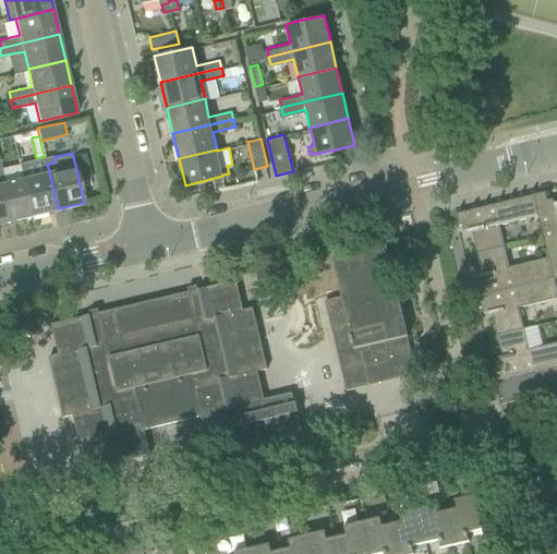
[(36,158),(20,161),(23,177),(24,181),(32,215),(58,208),(47,164),(55,163),(53,157),(53,154),(44,156),(36,158)]
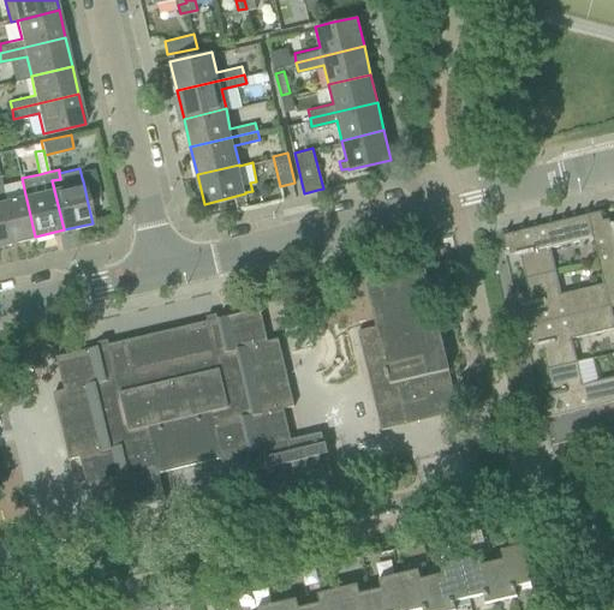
[(0,174),(0,173),(0,213),(7,244),(35,237),(25,195),(6,199),(0,174)]
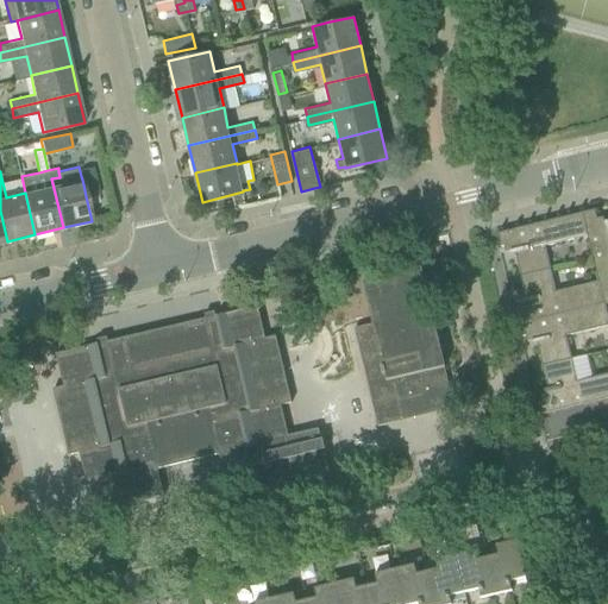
[(95,172),(81,176),(82,180),(83,184),(86,196),(100,193),(95,172)]
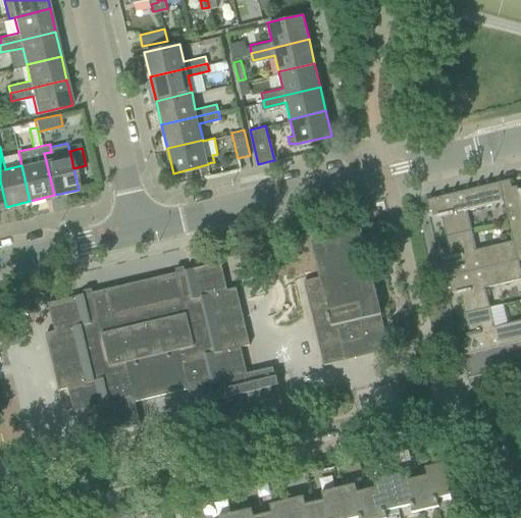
[(510,178),(499,180),(504,200),(503,200),(512,238),(512,240),(513,240),(517,256),(517,258),(518,258),(520,257),(520,188),(513,190),(510,178)]
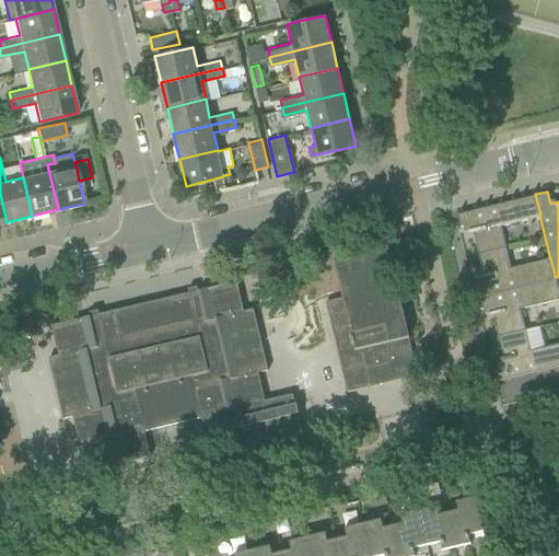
[(535,194),(457,212),(461,224),(468,223),(469,232),(475,231),(479,252),(505,245),(500,224),(539,215),(540,215),(535,194)]
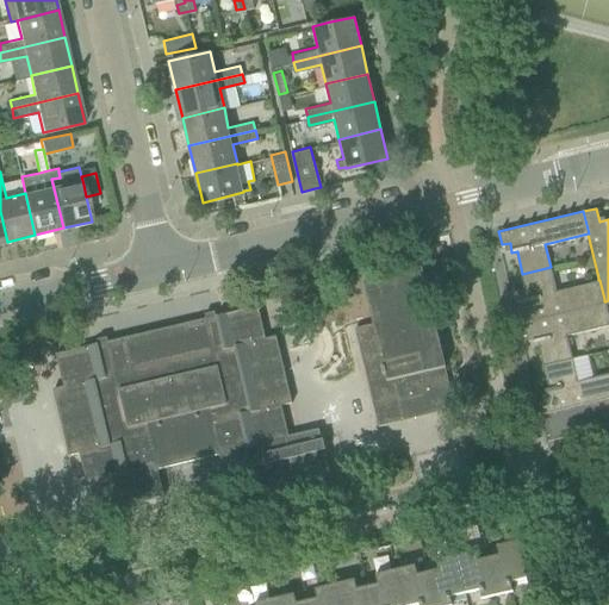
[(428,404),(429,413),(455,406),(422,266),(364,280),(373,323),(355,326),(378,425),(401,419),(399,411),(428,404)]
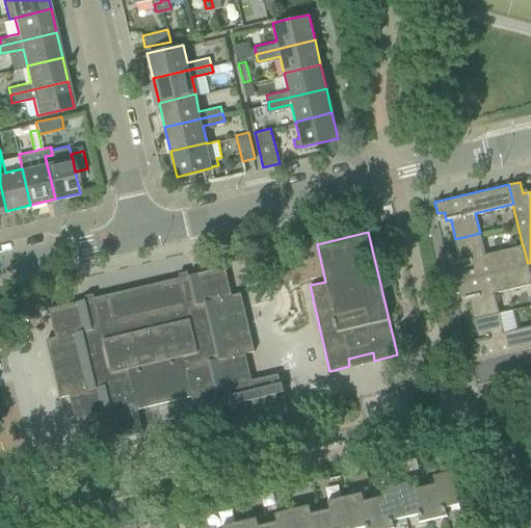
[(458,268),(451,269),(454,281),(527,263),(527,261),(523,244),(522,244),(485,253),(484,251),(480,233),(455,239),(460,259),(456,260),(458,268)]
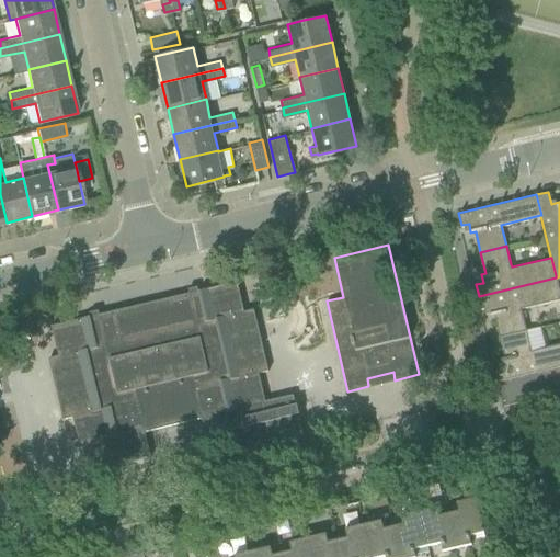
[(556,277),(479,296),(481,308),(489,306),(491,315),(495,314),(500,334),(526,329),(521,307),(559,296),(559,288),(557,277),(556,277)]
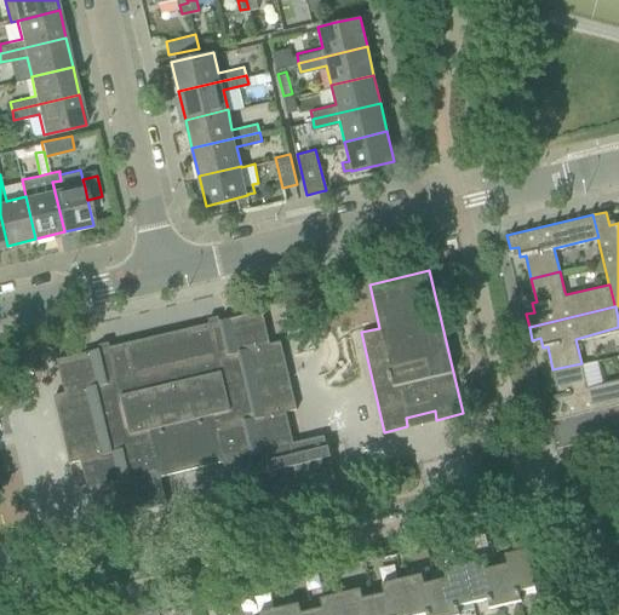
[(160,476),(222,461),(236,518),(338,494),(328,457),(331,455),(328,444),(326,446),(324,435),(291,442),(282,411),(296,408),(280,342),(269,344),(262,310),(218,321),(219,326),(210,327),(208,323),(109,346),(110,351),(101,354),(99,349),(57,358),(66,392),(56,395),(72,461),(81,459),(89,492),(114,486),(116,495),(112,496),(115,513),(167,501),(160,476)]
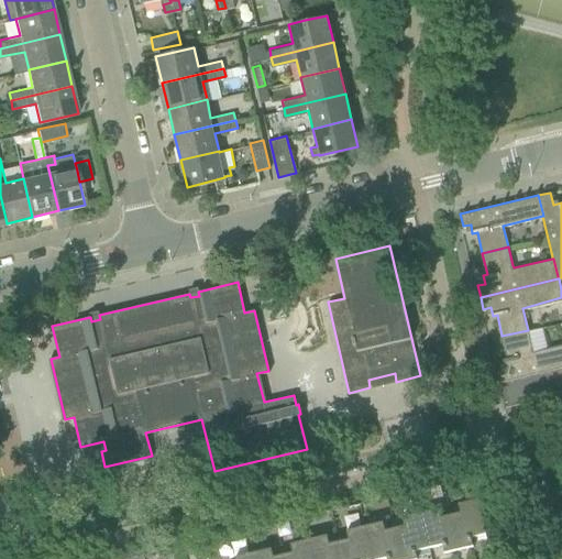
[(505,366),(497,369),(500,381),(513,377),(525,374),(537,372),(549,369),(561,366),(561,342),(533,350),(528,330),(502,336),(507,358),(503,358),(505,366)]
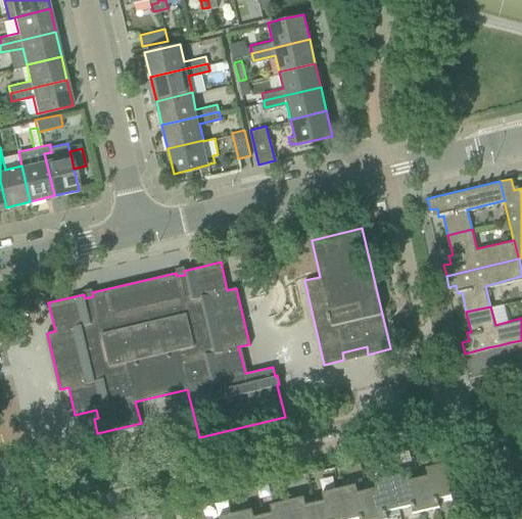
[(515,366),(521,364),(521,340),(510,342),(515,366)]
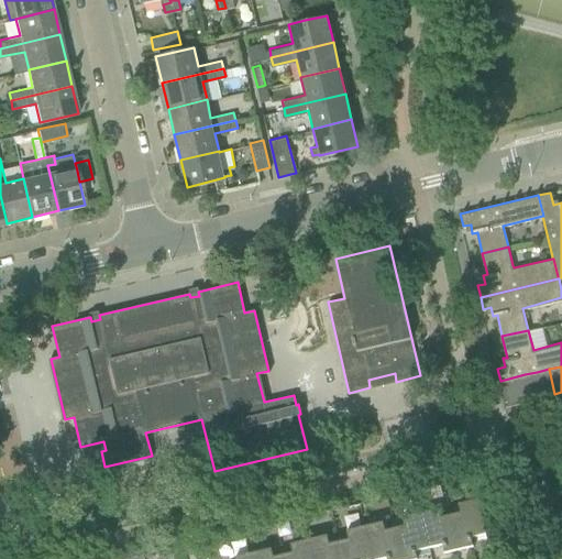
[(542,397),(554,394),(549,369),(537,372),(542,397)]
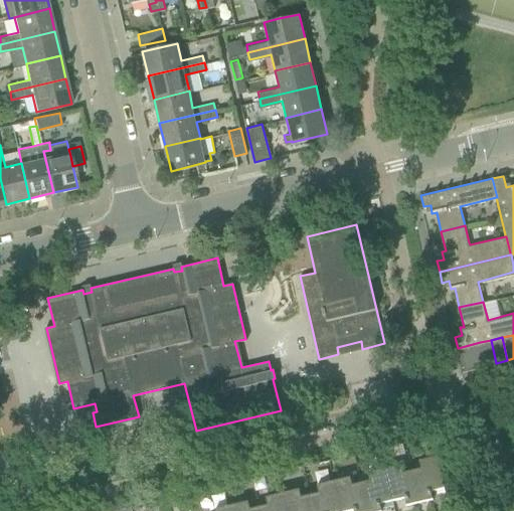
[(485,365),(496,363),(491,340),(480,342),(485,365)]
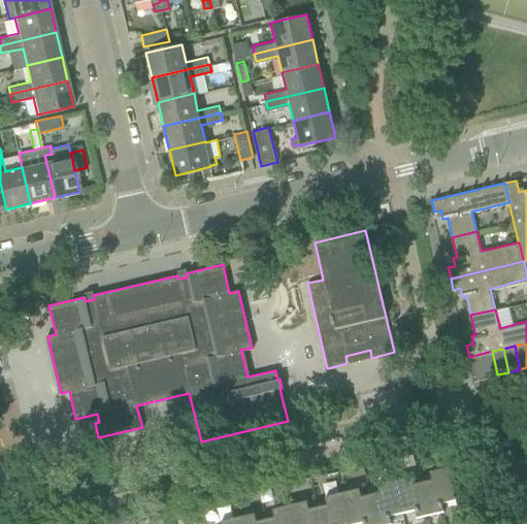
[(486,378),(497,374),(492,351),(481,354),(486,378)]
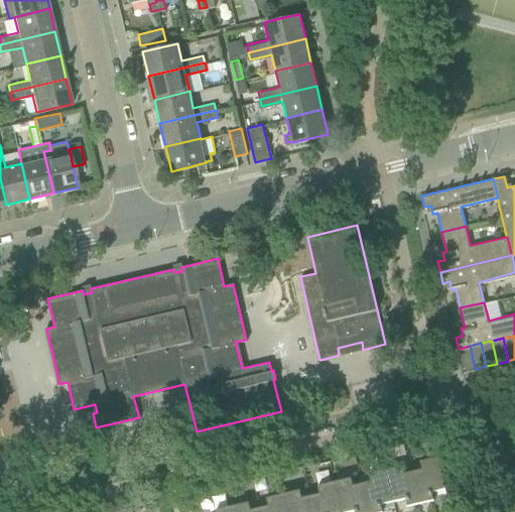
[(464,372),(475,369),(470,346),(459,349),(464,372)]
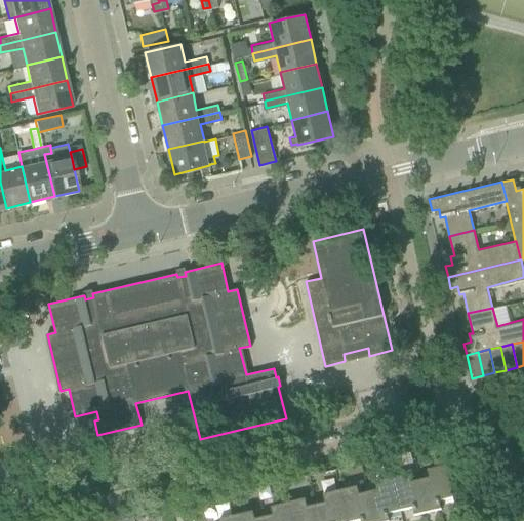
[(430,477),(420,479),(429,511),(441,508),(440,499),(452,496),(445,465),(428,469),(430,477)]
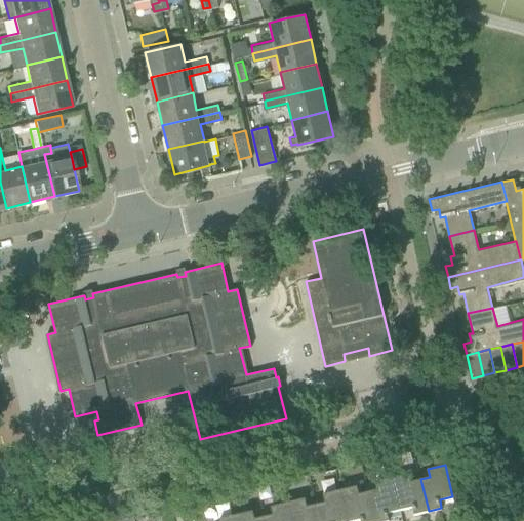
[(409,474),(393,477),(400,509),(413,506),(415,514),(429,511),(420,479),(411,482),(409,474)]
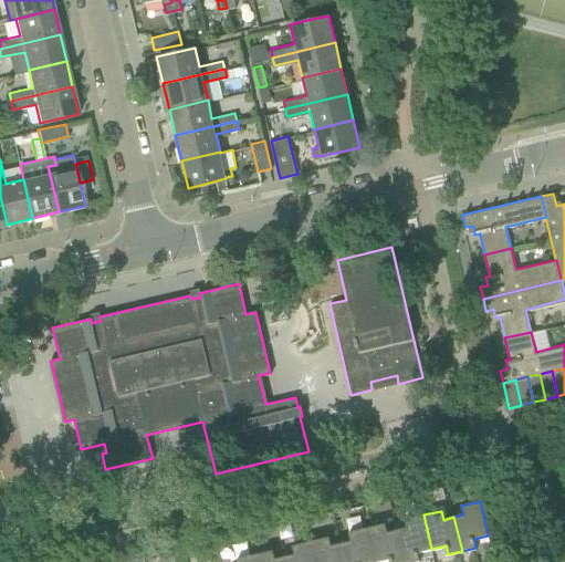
[(407,528),(398,530),(405,561),(414,561),(420,561),(418,552),(431,549),(424,514),(405,519),(407,528)]
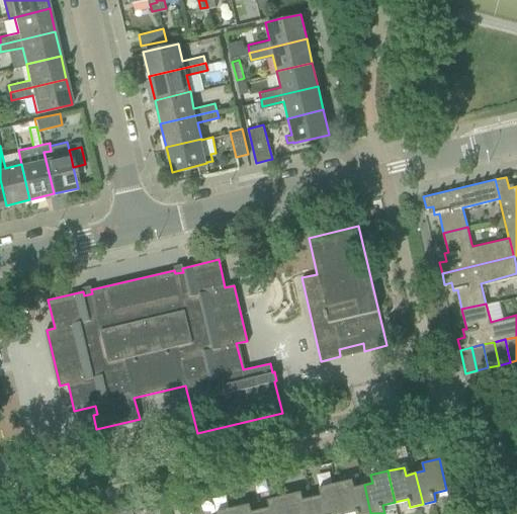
[(352,479),(336,483),(343,513),(344,513),(357,511),(357,513),(370,513),(364,485),(354,487),(352,479)]
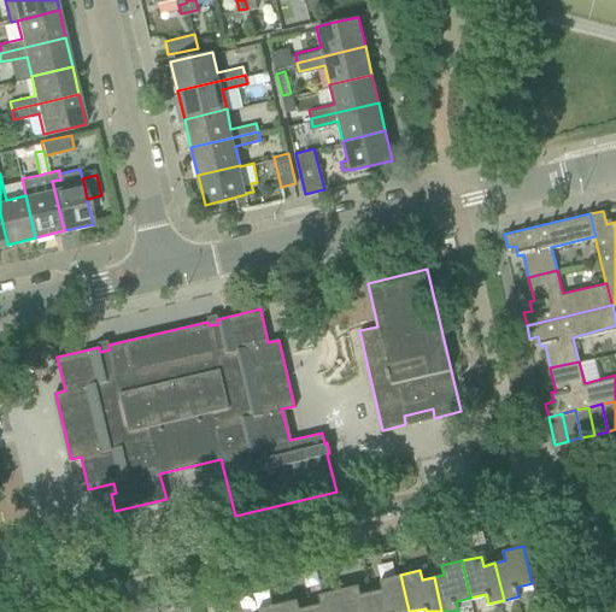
[(382,589),(373,592),(376,611),(409,611),(400,575),(380,580),(382,589)]
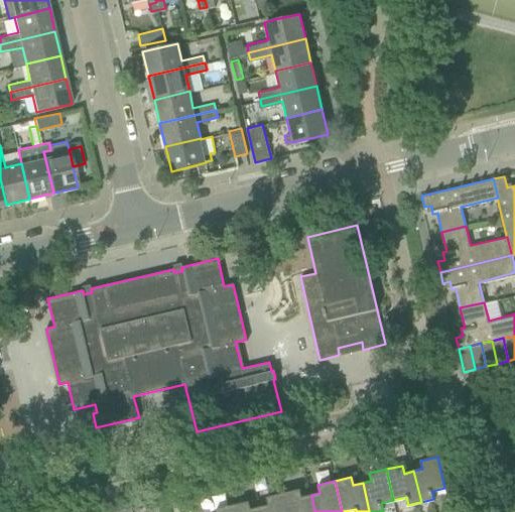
[(299,489),(284,493),(287,511),(314,511),(311,495),(301,497),(299,489)]
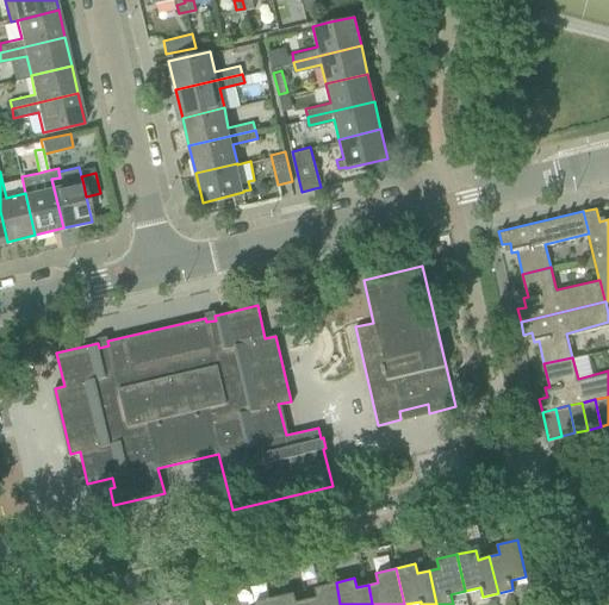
[(317,597),(308,599),(309,604),(340,604),(336,582),(315,587),(317,597)]
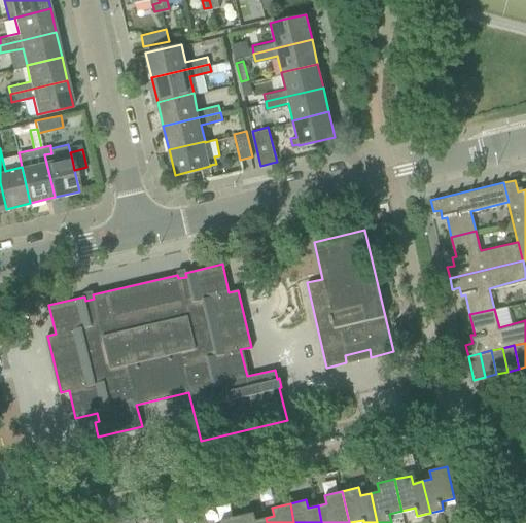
[(254,512),(238,516),(239,522),(267,522),(266,518),(255,520),(254,512)]
